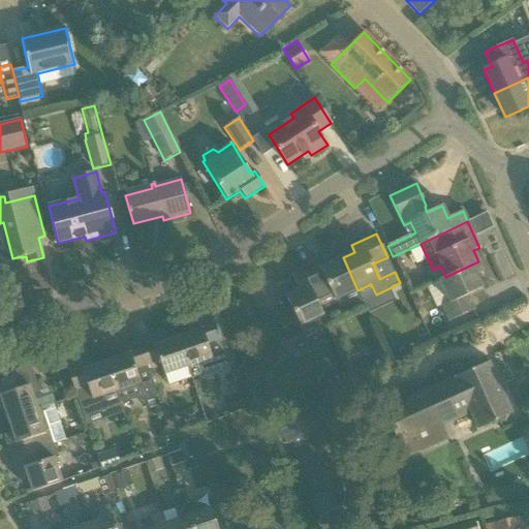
[(302,269),(322,311),(336,305),(341,315),(364,304),(363,304),(364,303),(358,290),(343,257),(331,262),(328,256),(302,269)]
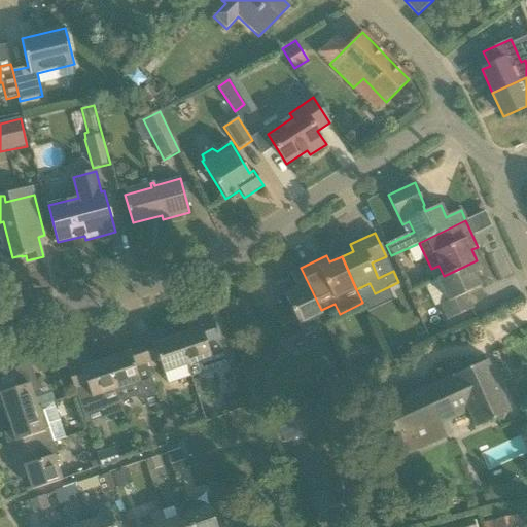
[(447,301),(441,304),(449,321),(472,309),(465,294),(481,287),(475,275),(482,272),(477,260),(444,276),(437,279),(447,301)]
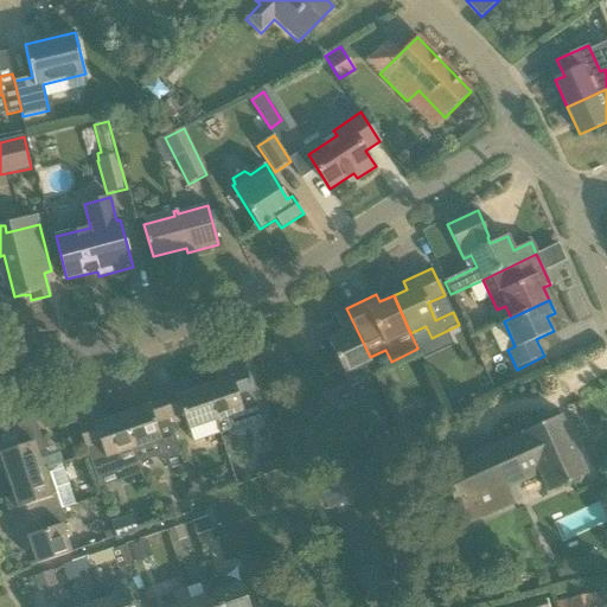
[(318,363),(327,384),(331,391),(350,383),(346,376),(371,364),(368,358),(370,357),(346,308),(333,314),(342,331),(327,338),(336,355),(318,363)]
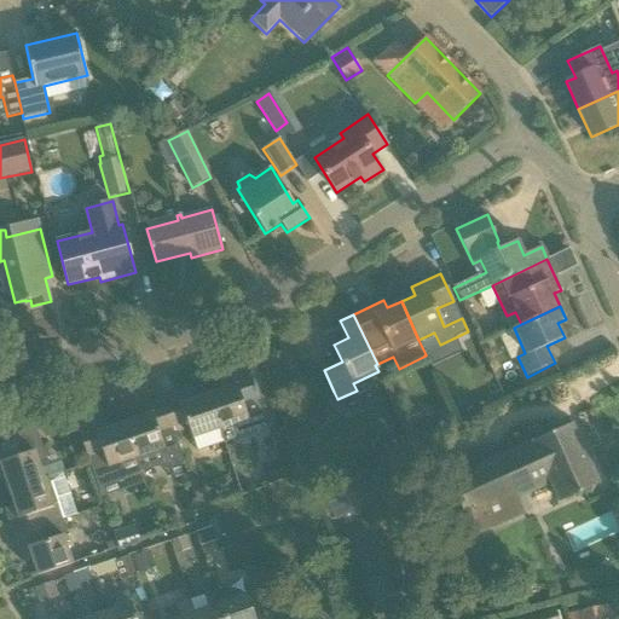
[(220,429),(242,422),(246,433),(249,435),(267,428),(248,371),(220,381),(223,391),(208,395),(220,429)]
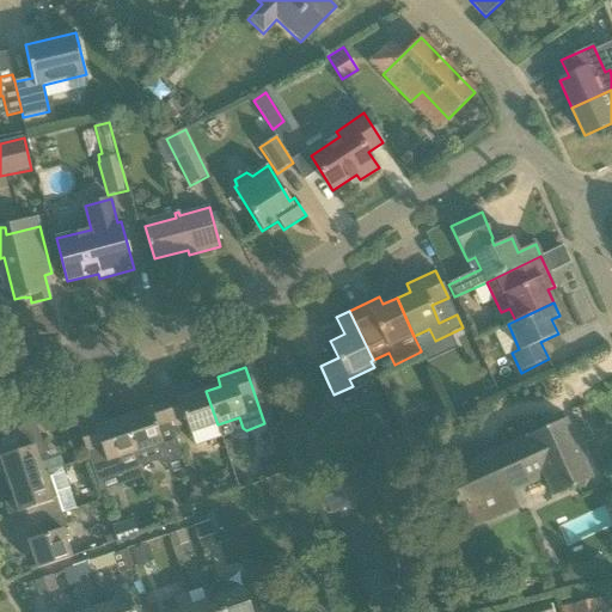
[(189,386),(161,396),(171,426),(185,421),(189,433),(191,433),(196,447),(222,438),(218,424),(206,391),(191,396),(189,386)]
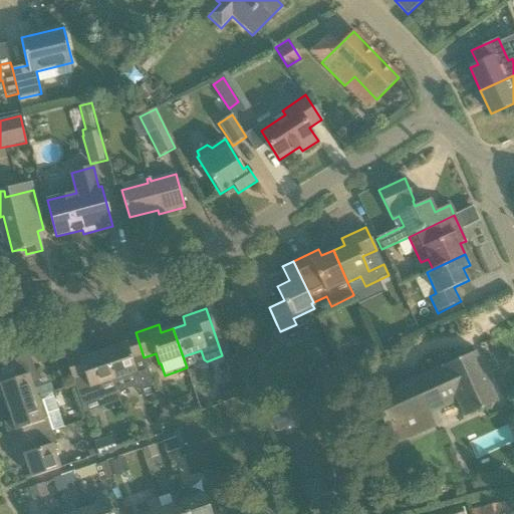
[(113,379),(112,379),(117,392),(118,393),(132,389),(139,391),(154,386),(144,357),(136,332),(112,340),(115,347),(103,351),(113,379)]
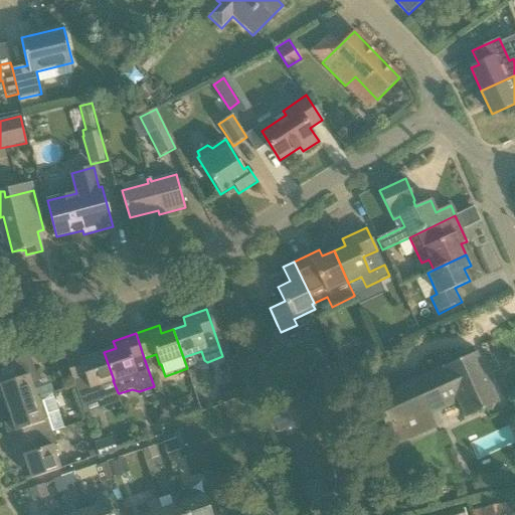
[(100,384),(113,380),(114,380),(104,352),(93,356),(90,349),(64,357),(81,406),(105,398),(100,384)]
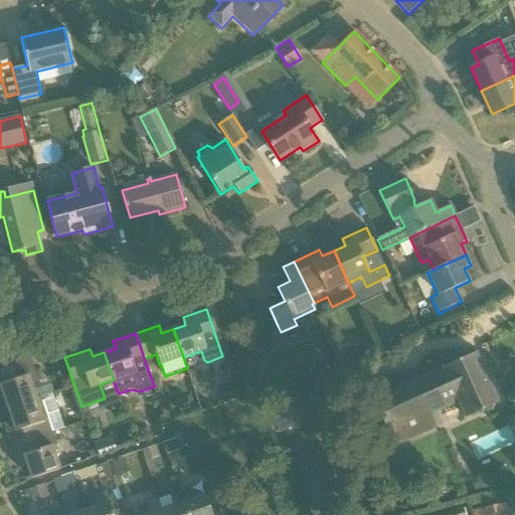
[(443,369),(373,400),(394,447),(436,427),(431,416),(459,403),(466,418),(498,403),(475,353),(443,367),(443,369)]
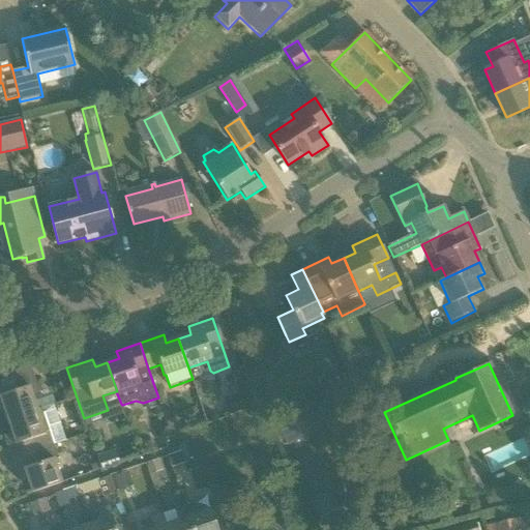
[(38,409),(34,398),(40,396),(30,365),(9,373),(11,378),(0,381),(0,409),(4,408),(7,419),(38,409)]
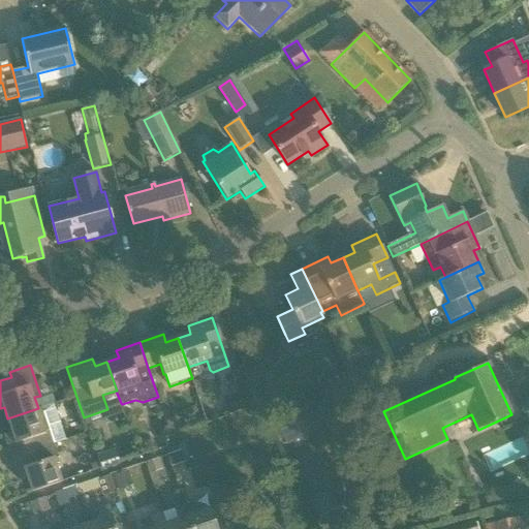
[(277,405),(272,402),(263,402),(266,414),(278,413),(277,405)]
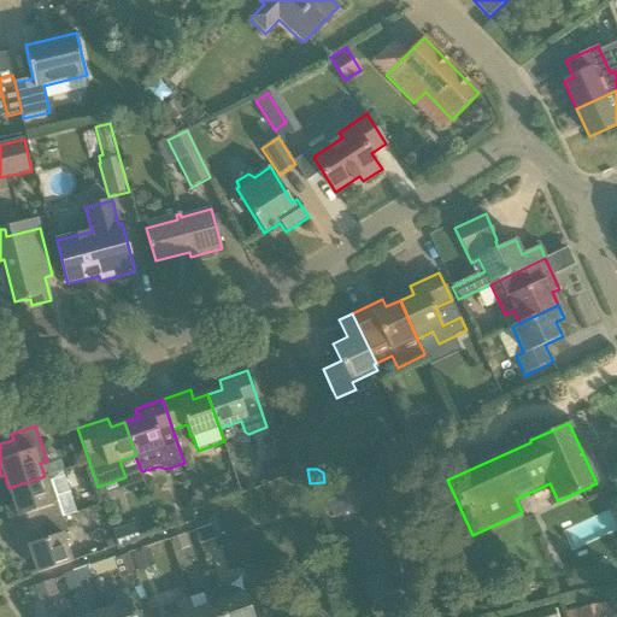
[(5,507),(15,533),(62,518),(48,476),(45,477),(45,476),(9,488),(15,504),(5,507)]
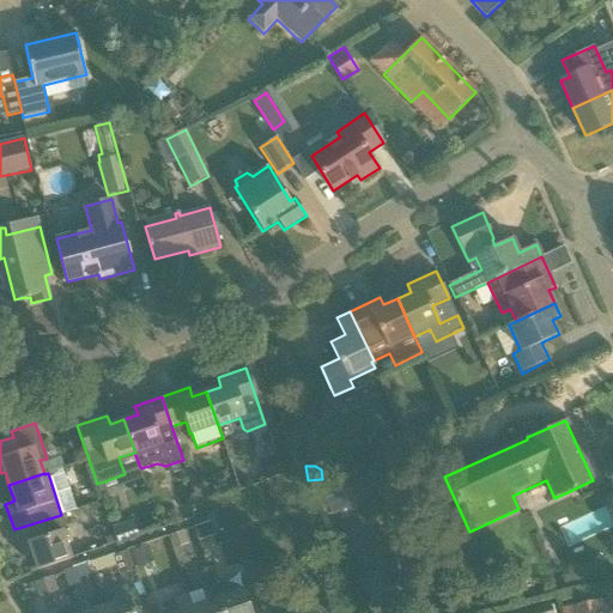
[(402,588),(369,511),(338,525),(371,601),(402,588)]
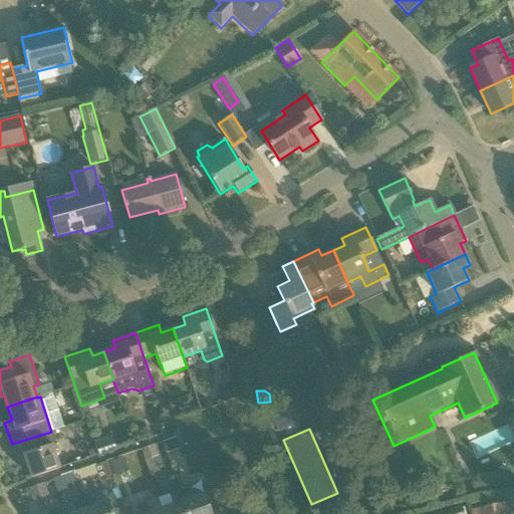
[(51,432),(12,444),(20,468),(27,466),(31,478),(60,469),(53,446),(56,445),(51,432)]
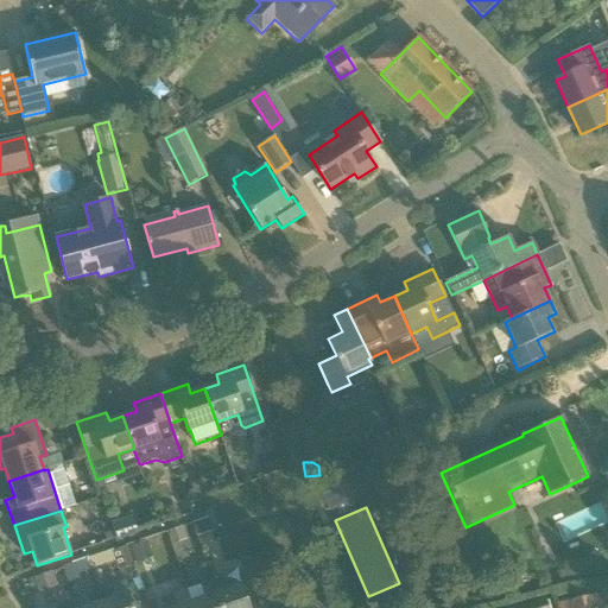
[(116,540),(133,534),(127,517),(112,523),(116,540)]
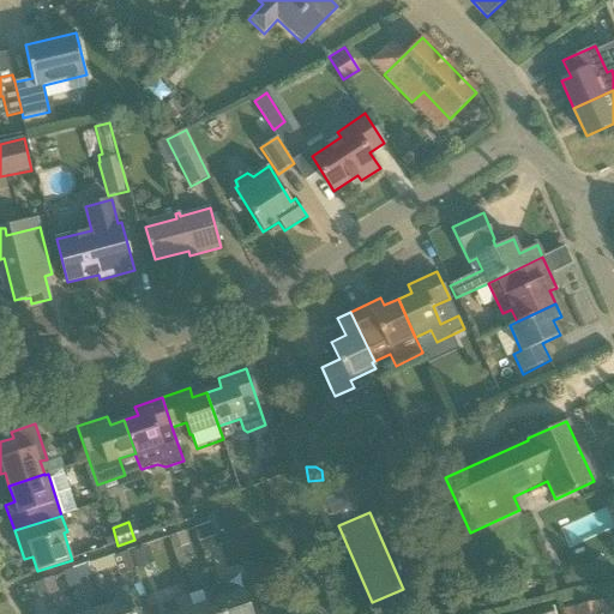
[(148,546),(131,552),(137,570),(155,564),(148,546)]
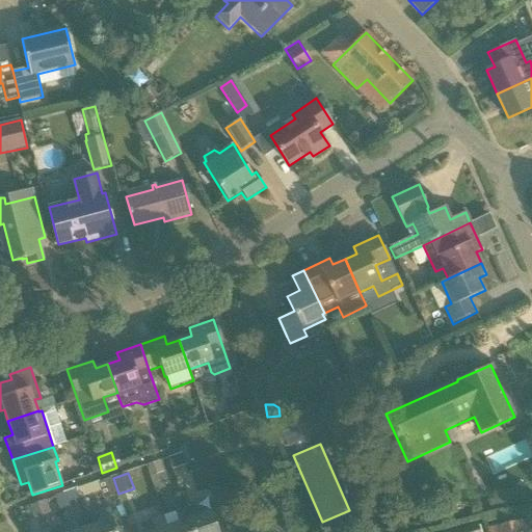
[(186,509),(194,531),(218,531),(212,511),(200,515),(196,505),(186,509)]
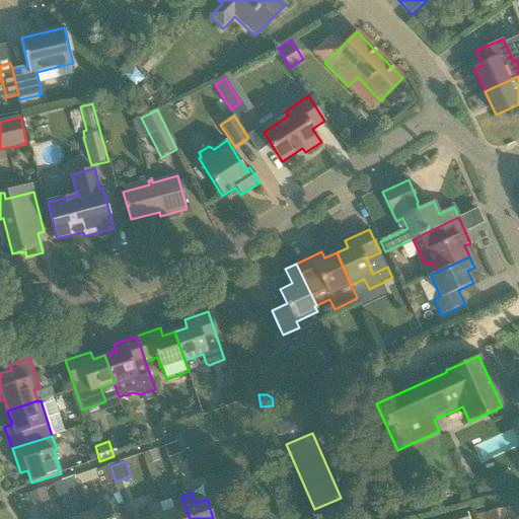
[(87,513),(89,518),(115,518),(106,496),(96,500),(99,509),(87,513)]
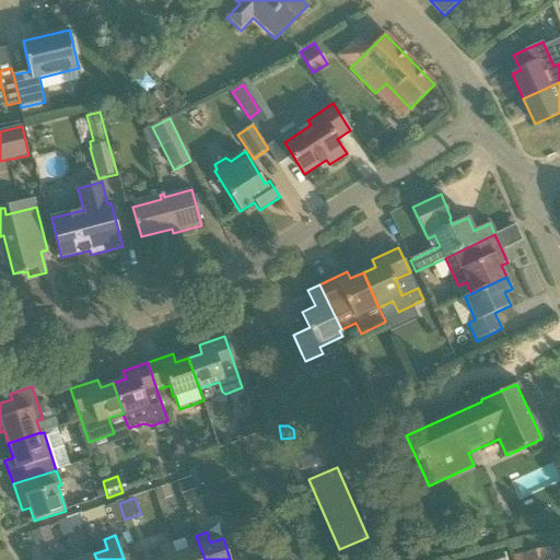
[(205,559),(196,536),(185,539),(188,550),(176,555),(178,559),(205,559)]
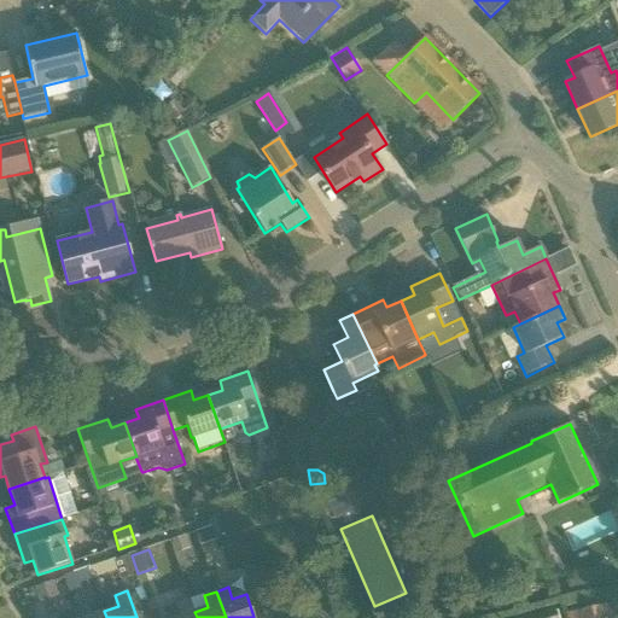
[(611,617),(607,604),(573,612),(575,617),(611,617)]
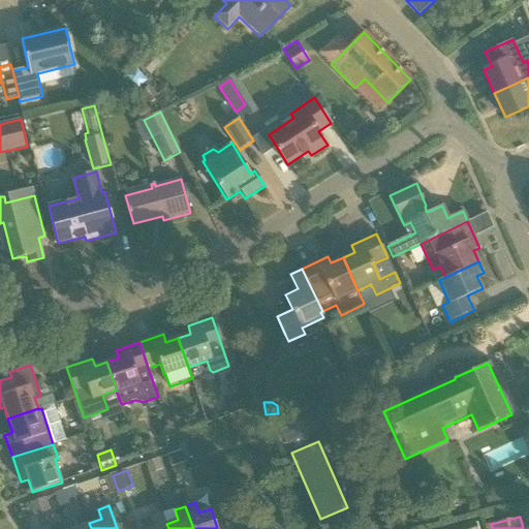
[(91,528),(89,523),(78,527),(74,518),(64,521),(66,528),(91,528)]
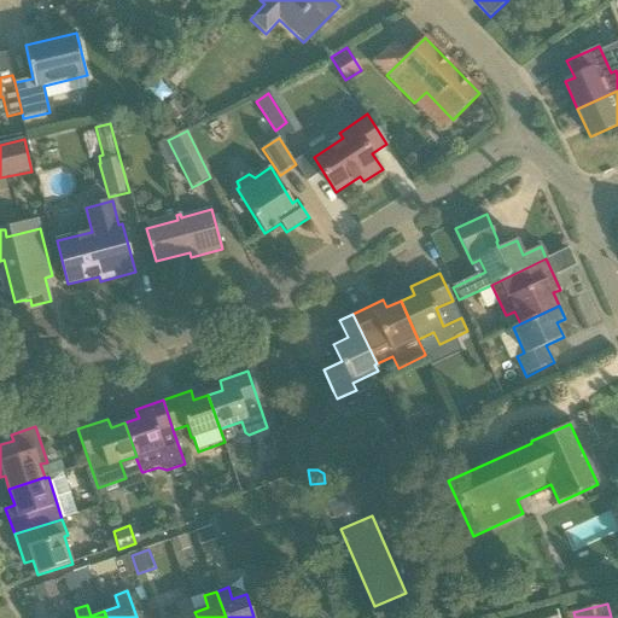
[(197,617),(194,612),(181,616),(178,605),(163,610),(165,617),(197,617)]
